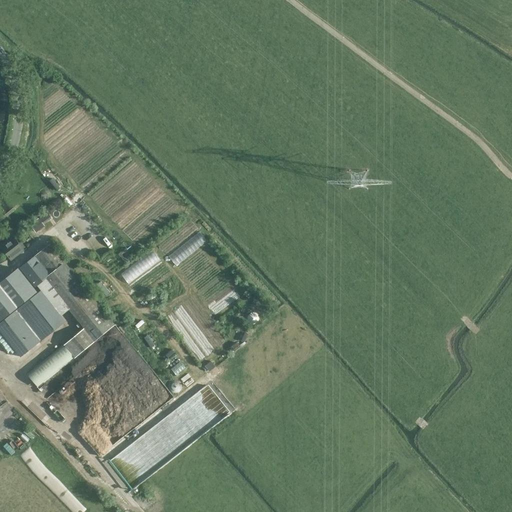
[(44,224),(49,220),(45,215),(40,218),(44,224)]
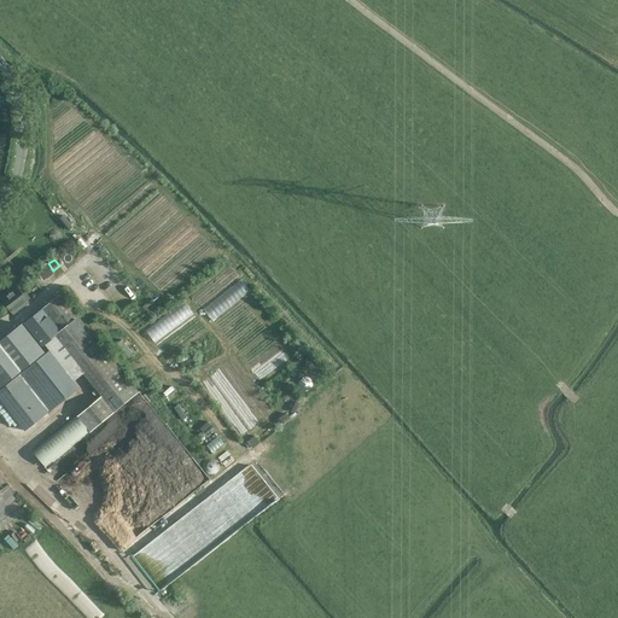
[(51,273),(46,267),(36,274),(40,279),(44,277),(44,278),(51,273)]
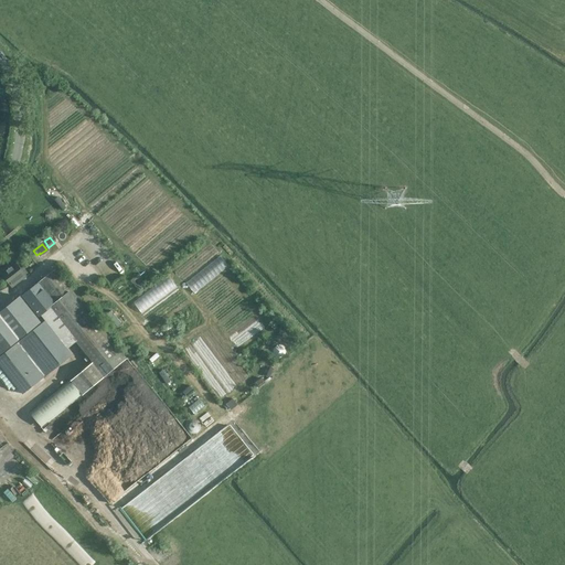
[(228,267),(220,256),(185,284),(194,294),(228,267)]
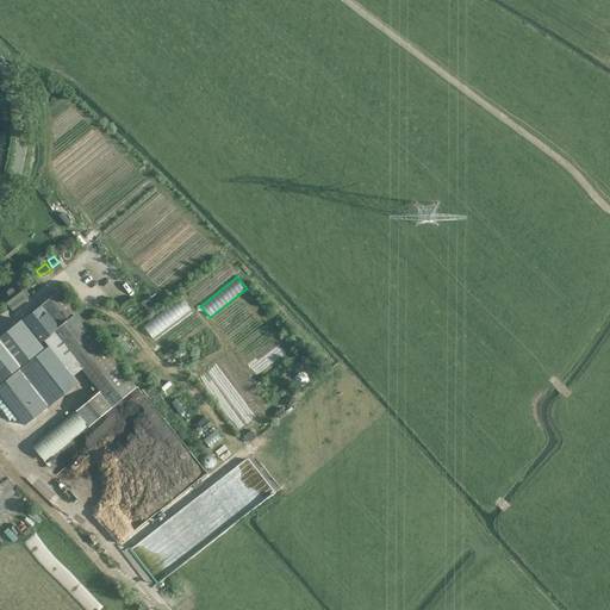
[(13,310),(29,298),(16,282),(0,294),(13,310)]
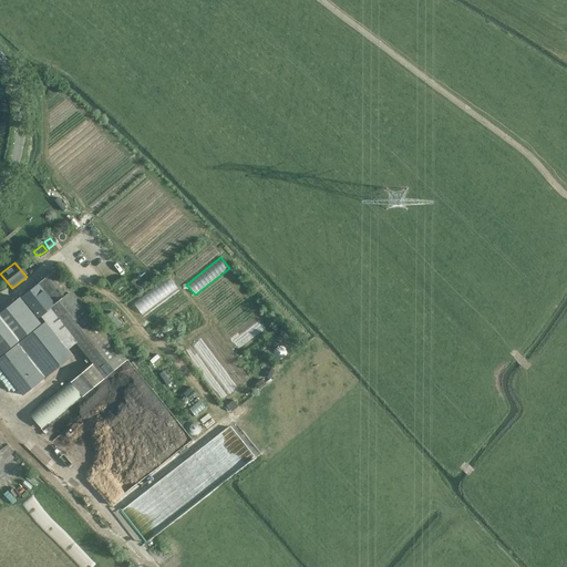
[(39,318),(52,308),(94,362),(72,381),(83,395),(83,397),(126,360),(55,270),(21,297),(39,318)]
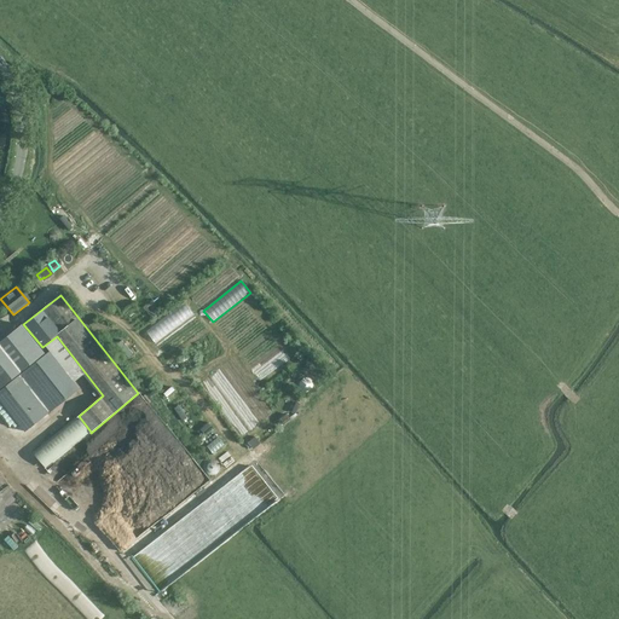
[(155,343),(194,314),(184,302),(146,331),(155,343)]
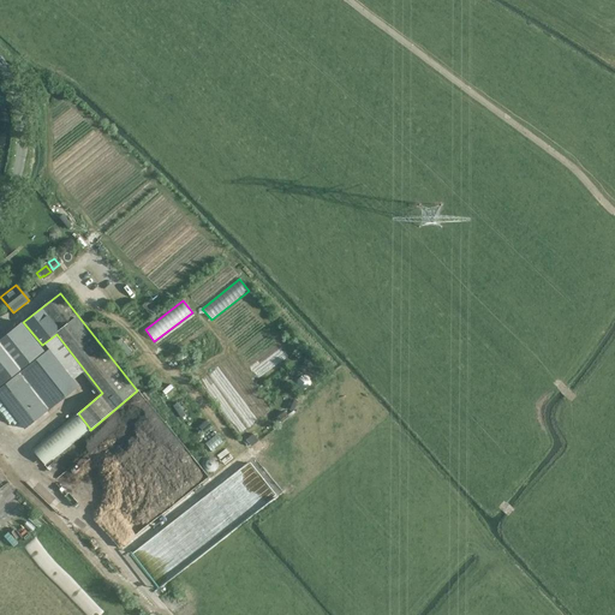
[(46,351),(23,322),(0,340),(0,389),(15,377),(18,374),(45,353),(47,352),(46,351)]
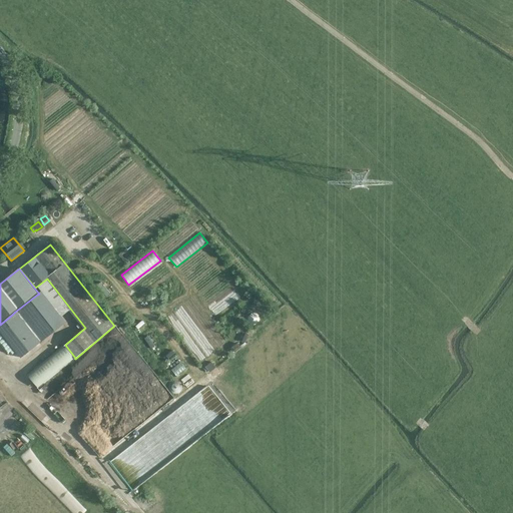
[(39,343),(62,325),(37,295),(15,312),(39,343)]
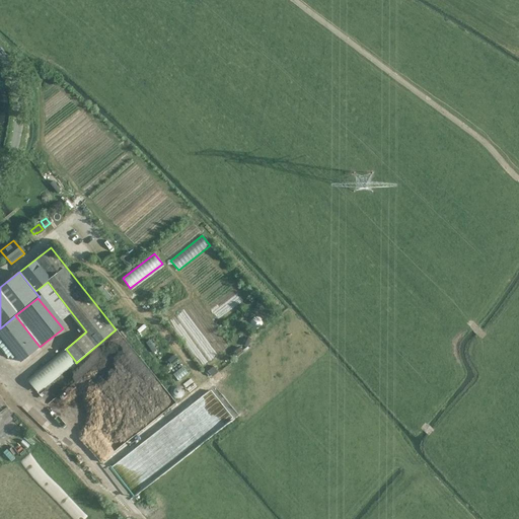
[(0,327),(0,336),(20,362),(40,347),(15,315),(0,327)]
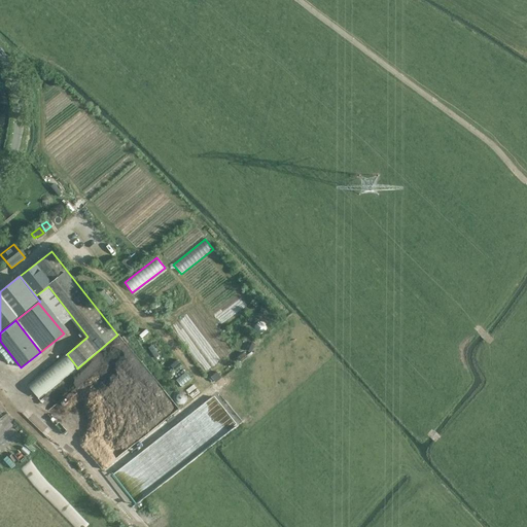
[(247,356),(244,352),(236,358),(240,362),(247,356)]
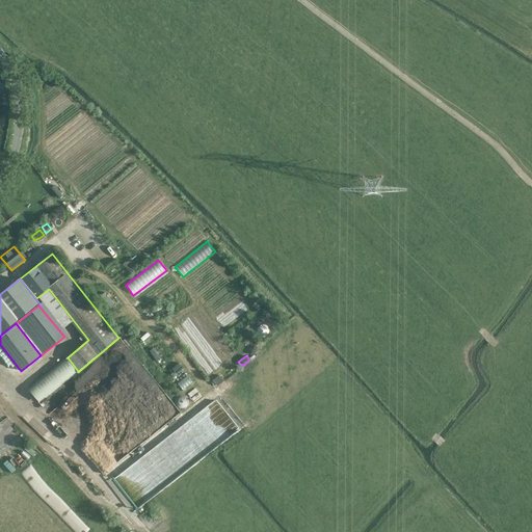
[(78,371),(68,357),(29,388),(40,401),(78,371)]
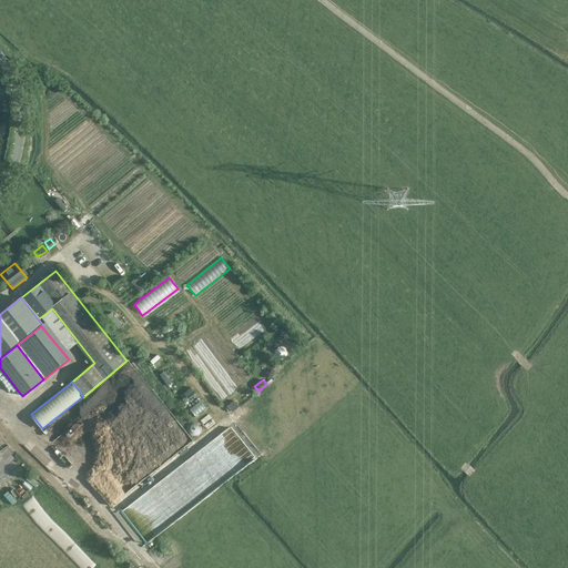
[(227,406),(232,413),(239,407),(234,401),(227,406)]
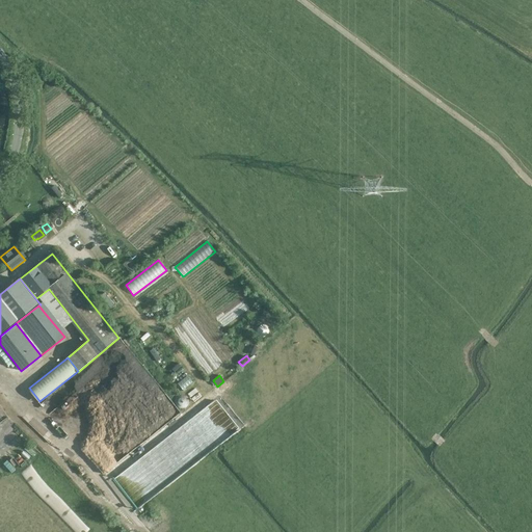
[(183,388),(193,381),(189,376),(179,381),(183,388)]
